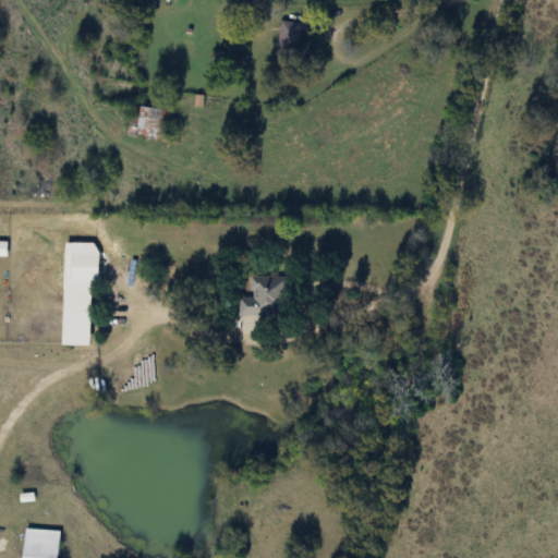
[(298,53),(298,22),(277,22),(277,53),(298,53)]
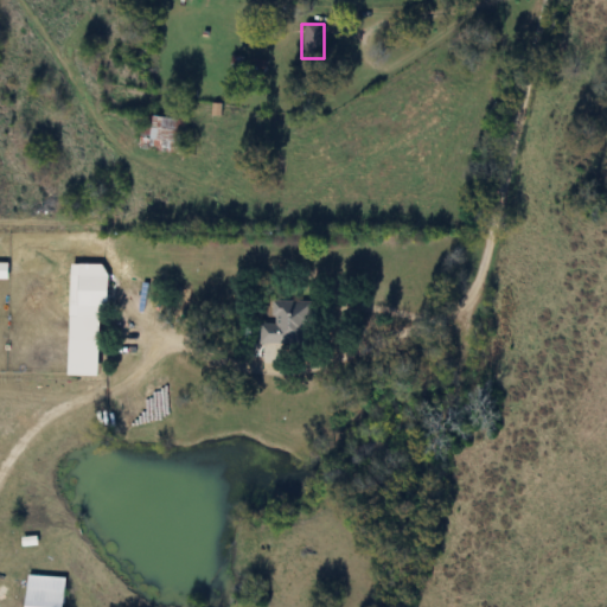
[(141,115),(136,149),(181,155),(185,121),(141,115)]
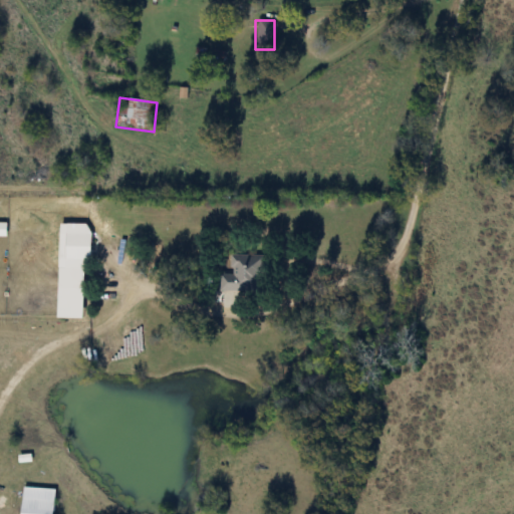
[(219,274),(219,291),(262,291),(262,255),(229,255),(229,274),(219,274)]
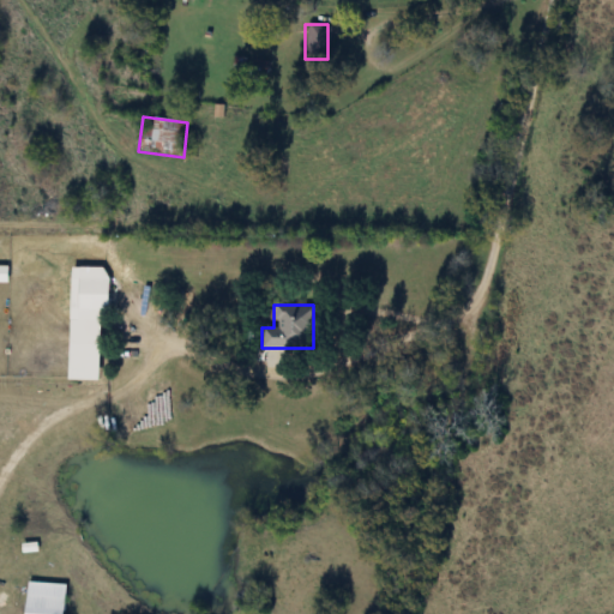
[(61,613),(64,584),(25,582),(23,613),(61,613)]
